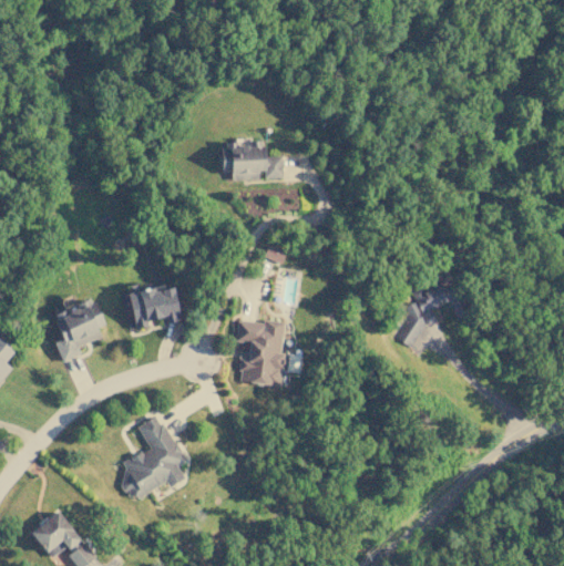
[(285,177),(284,156),(266,157),(265,142),(223,143),(224,173),(233,173),(233,179),(264,178),(285,177)]
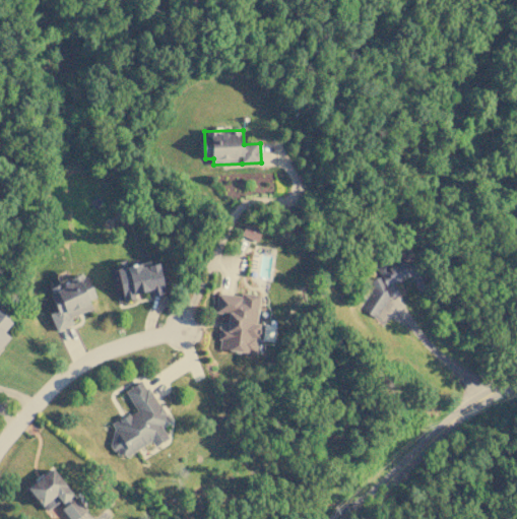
[(243,236),(259,242),(264,231),(248,224),(243,236)]
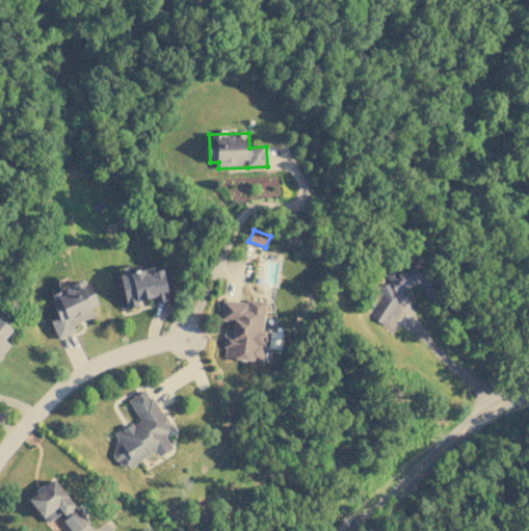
[(388,327),(400,306),(412,302),(408,291),(411,288),(424,284),(430,303),(440,288),(439,284),(430,279),(423,256),(411,260),(414,268),(398,273),(396,272),(389,274),(392,284),(378,289),(381,299),(371,317),(388,327)]
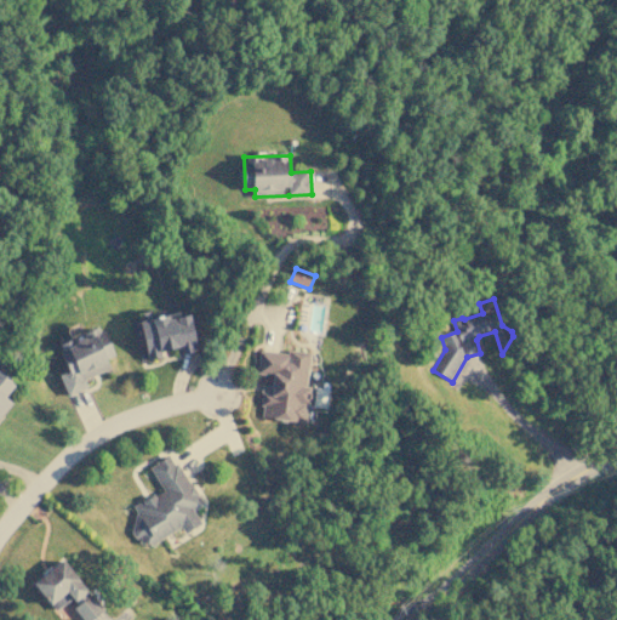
[(150,360),(164,358),(163,352),(180,348),(181,354),(199,351),(190,314),(181,317),(181,312),(141,320),(150,360)]
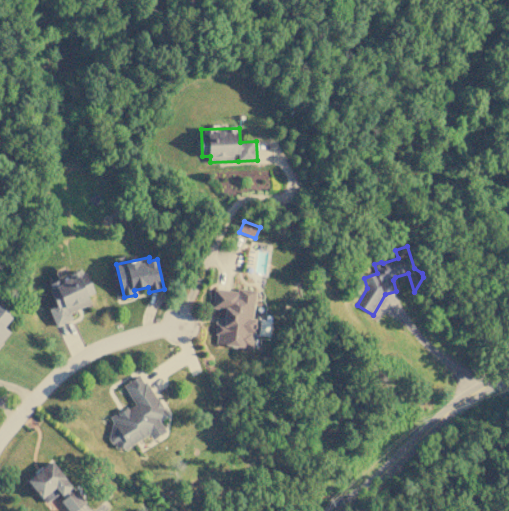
[(57,327),(75,320),(72,312),(92,304),(89,296),(94,294),(84,268),(48,283),(58,306),(50,309),(57,327)]
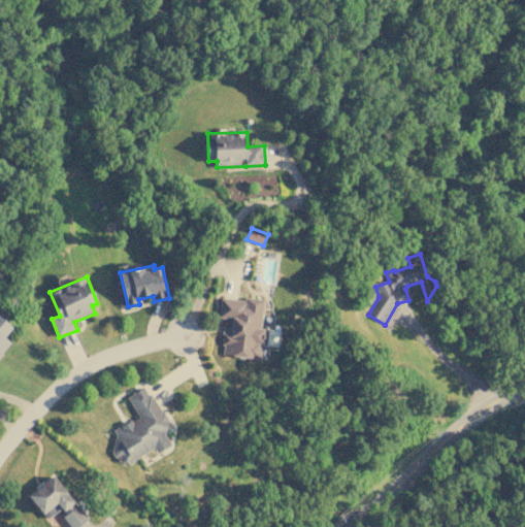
[(260,359),(266,301),(223,297),(220,318),(233,320),(232,328),(226,327),(223,355),(260,359)]
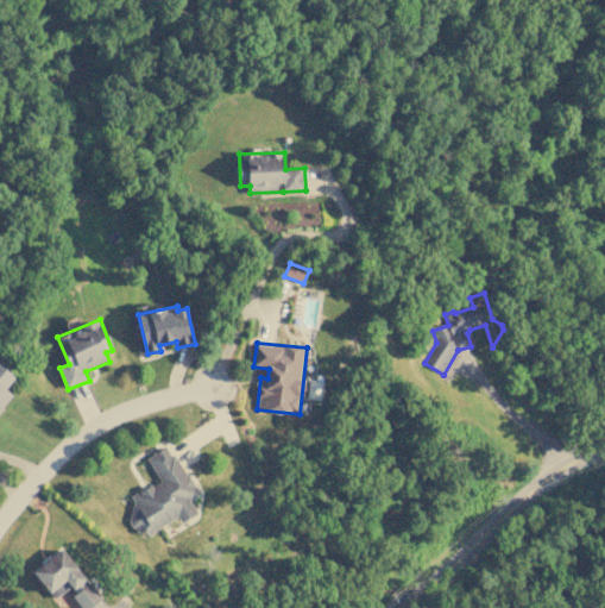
[(0,411),(14,394),(8,389),(17,377),(0,364),(0,411)]
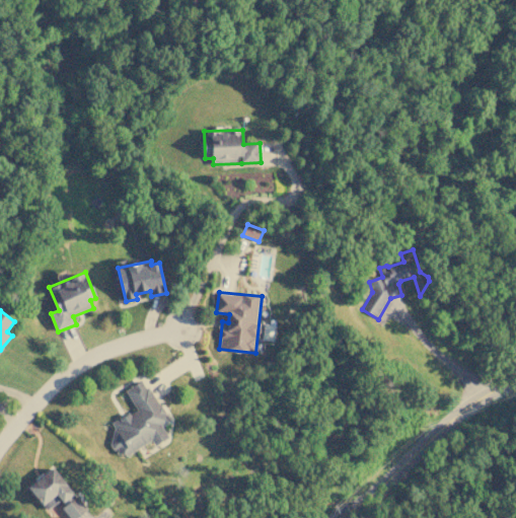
[(127,389),(138,410),(107,427),(124,457),(153,441),(156,446),(169,438),(163,427),(169,423),(146,379),(127,389)]
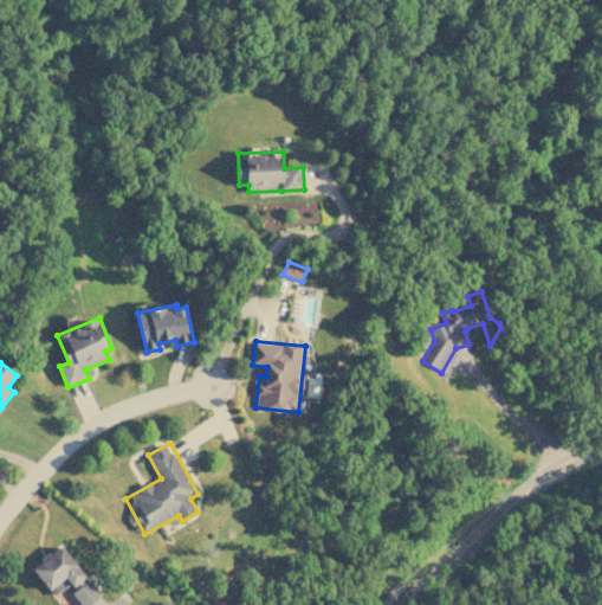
[(34,570),(57,596),(71,584),(77,591),(72,594),(81,604),(90,604),(103,594),(63,546),(34,570)]
